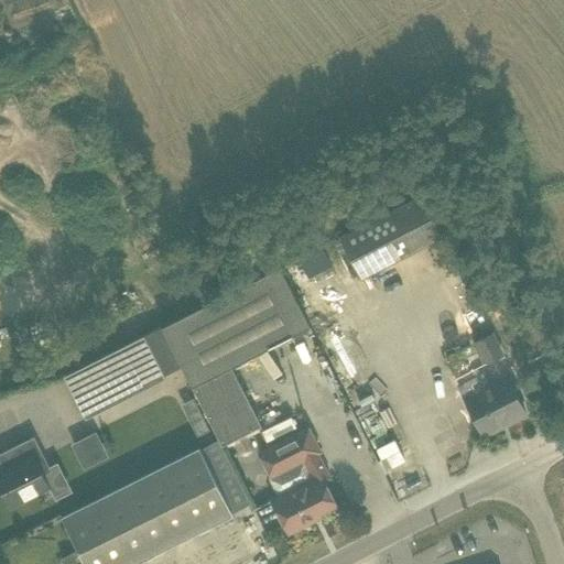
[(455,197),(447,192),(442,199),(449,205),(455,197)]
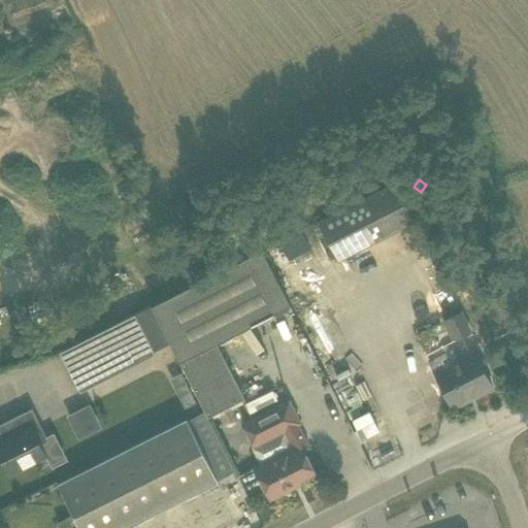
[(318,223),(336,260),(415,221),(395,184),(318,223)]
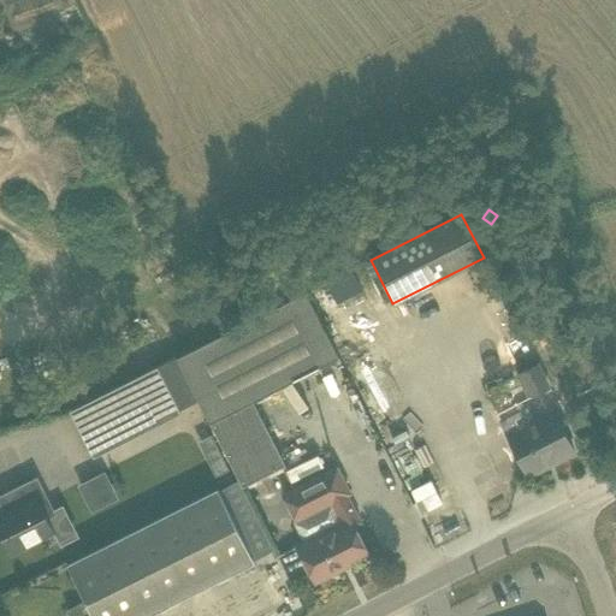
[(576,256),(566,259),(569,272),(580,268),(576,256)]
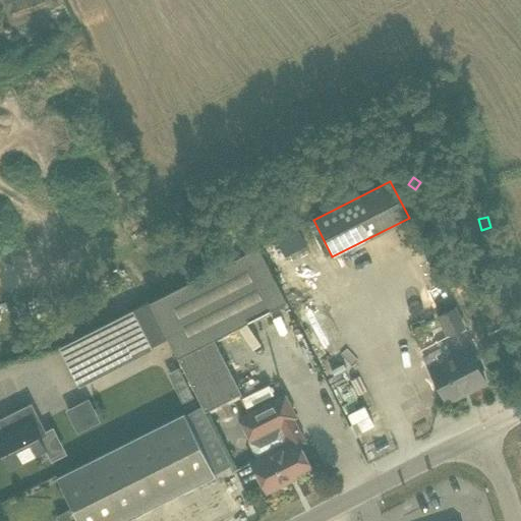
[(168,338),(177,357),(286,301),(258,246),(150,301),(168,338)]
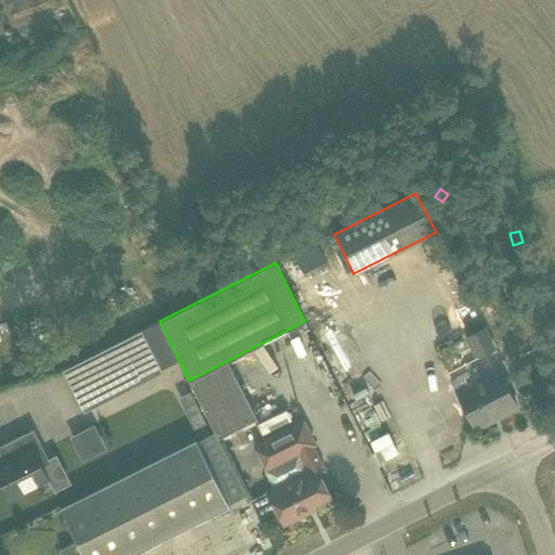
[(84,412),(163,372),(162,369),(179,360),(159,321),(63,370),(84,412)]
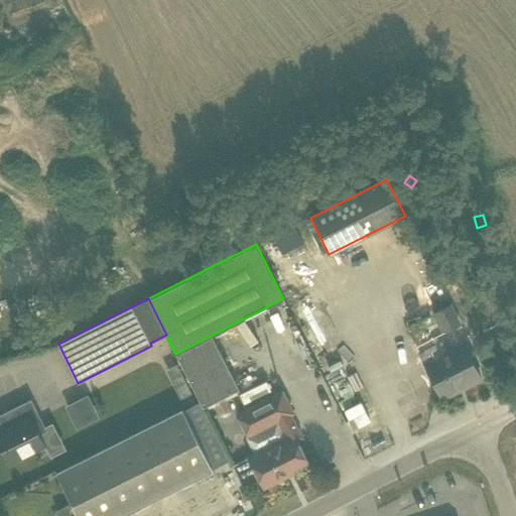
[(444,333),(452,329),(460,325),(449,305),(434,313),(443,332),(444,333)]
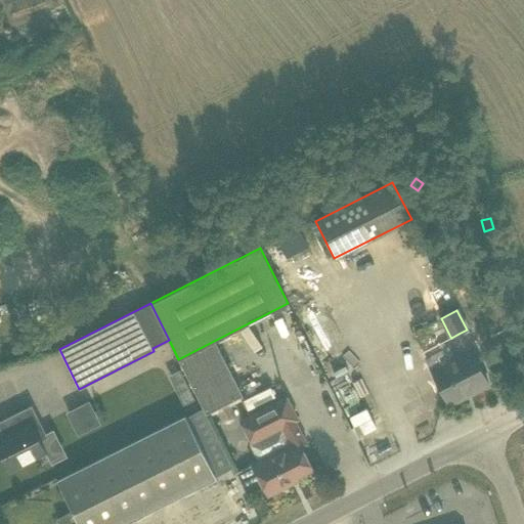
[(445,339),(422,351),(425,357),(431,368),(449,404),(450,404),(448,401),(471,389),(473,393),(488,385),(470,348),(467,350),(454,356),(445,339)]
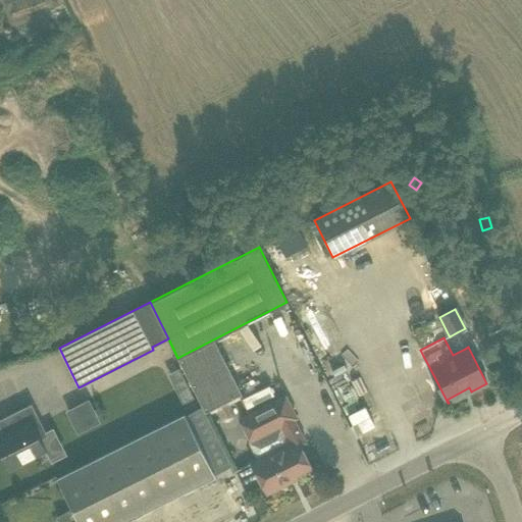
[(178,367),(166,373),(180,402),(192,396),(178,367)]
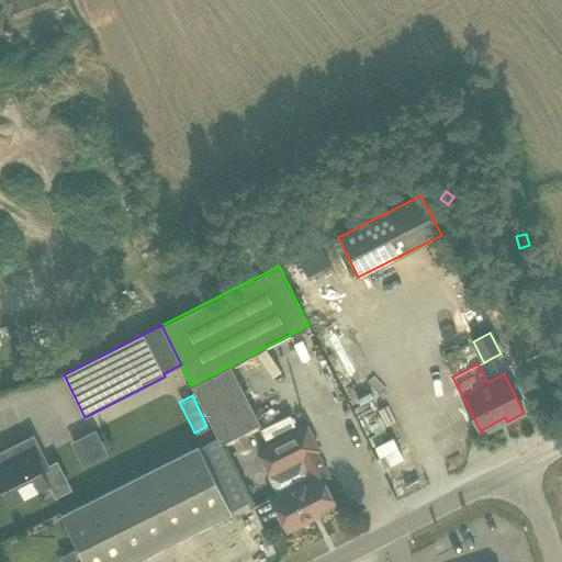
[(258,451),(270,474),(267,475),(276,493),(270,496),(288,531),(310,520),(308,517),(336,503),(323,479),(329,475),(316,451),(319,450),(307,426),(258,451)]
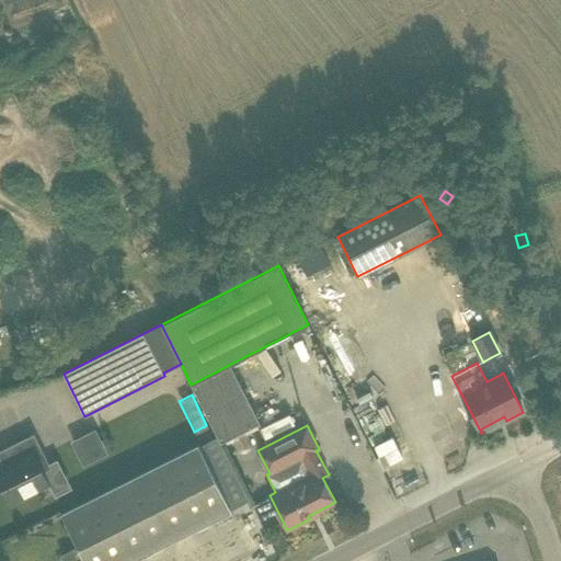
[(82,465),(106,454),(94,428),(70,439),(82,465)]
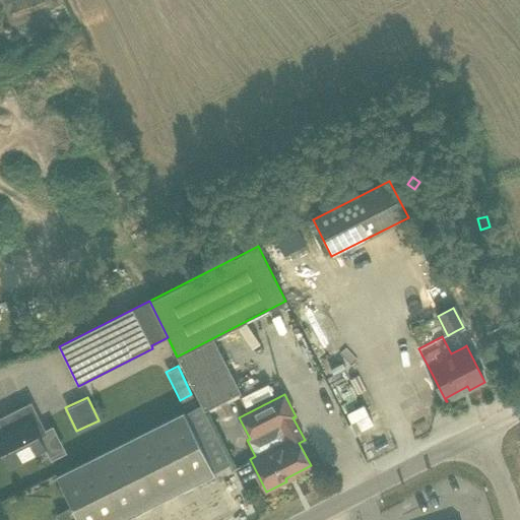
[(2,415),(7,427),(0,430),(0,449),(9,468),(46,449),(39,435),(44,433),(35,413),(37,413),(30,401),(2,415)]
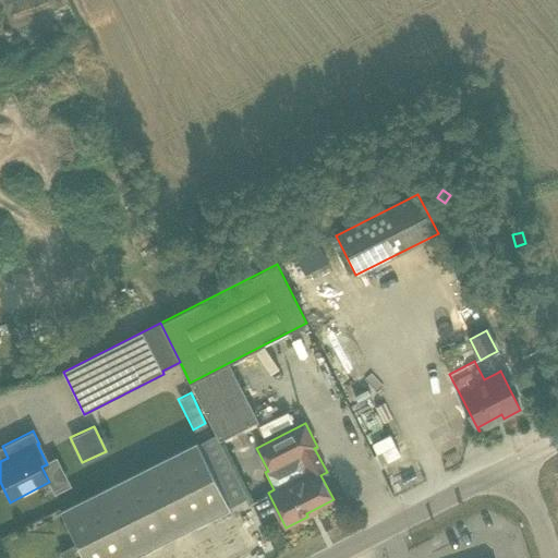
[(77,544),(84,557),(128,557),(230,507),(197,443),(61,512),(77,544)]
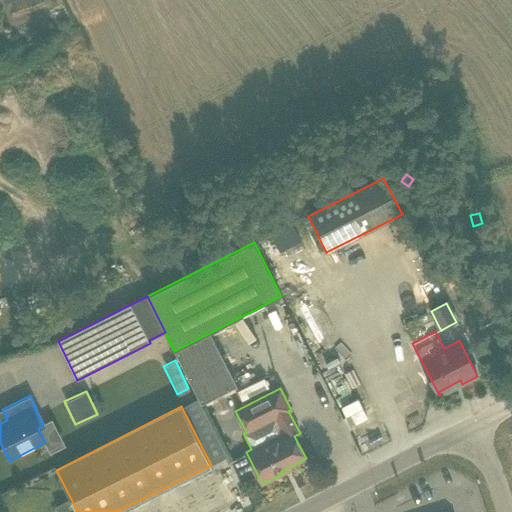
[(77,511),(71,499),(56,507),(58,511),(77,511)]
